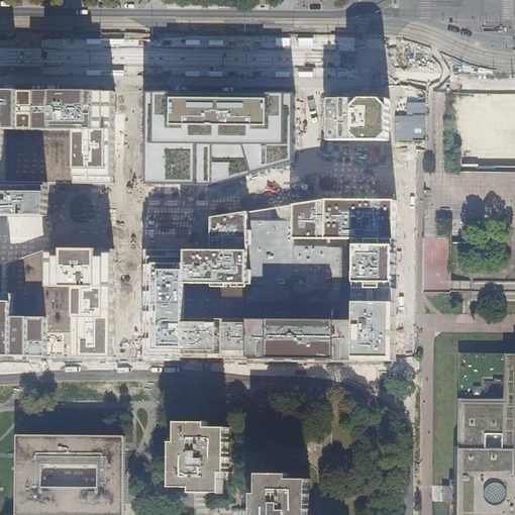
[(446,20),(446,14),(445,0),(399,0),(400,13),(399,199),(403,199),(406,199),(413,199),(419,199),(423,199),(430,199),(434,199),(439,199),(444,199),(445,20),(446,20)]
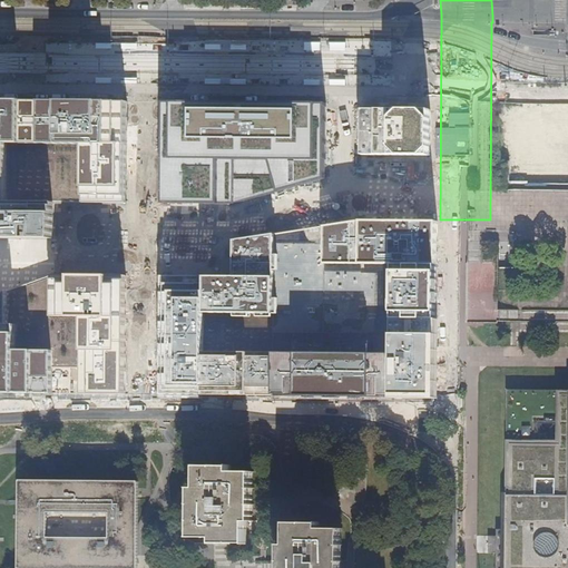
[(124,150),(124,98),(91,98),(0,97),(0,234),(52,234),(52,203),(124,203),(124,150)]
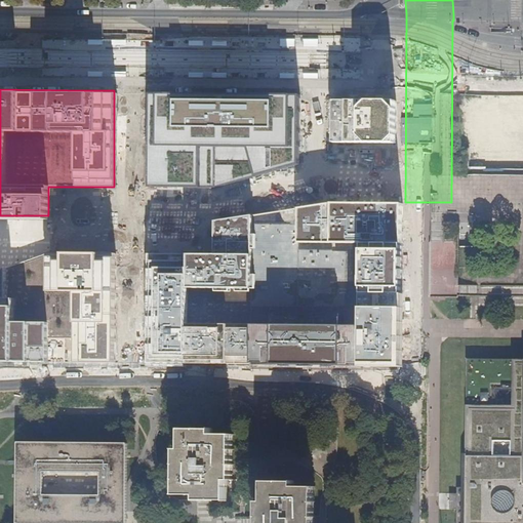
[(300,92),(151,92),(148,184),(211,183),(213,183),(302,156),(300,92)]
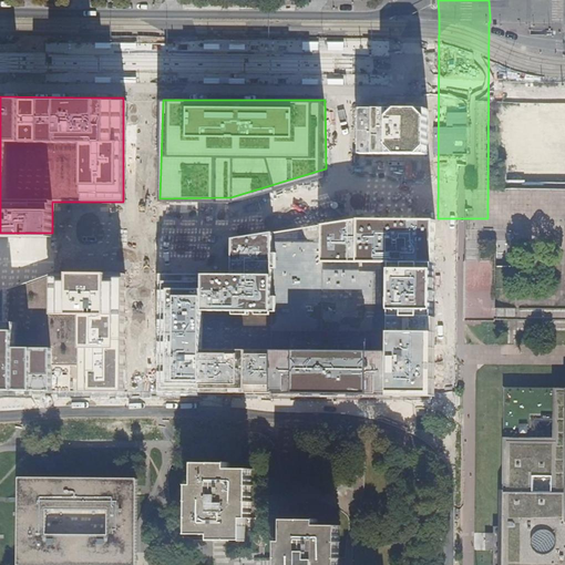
[(427,106),(356,106),(356,152),(376,152),(381,152),(425,153),(427,106)]
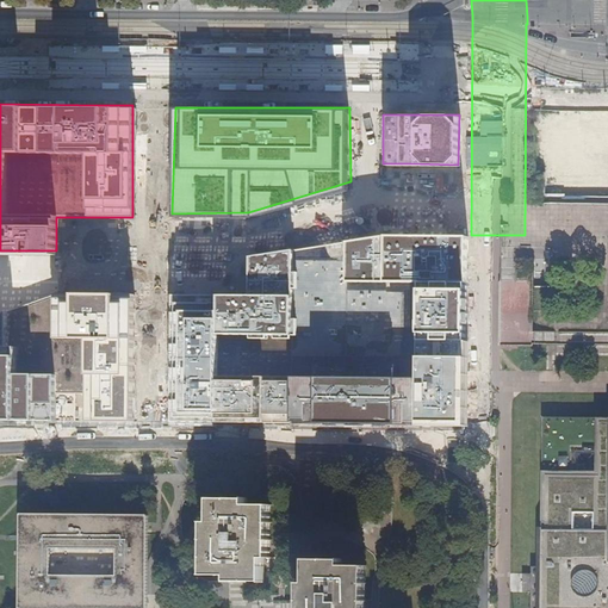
[(244,292),(167,292),(167,341),(167,373),(166,417),(223,417),(361,420),(459,422),(459,390),(460,314),(460,270),(460,235),(380,234),(244,253),(244,292)]
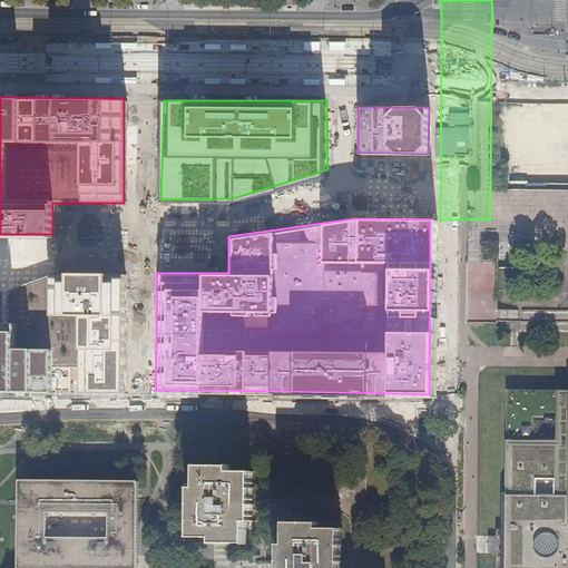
[(0,389),(51,389),(115,389),(116,349),(116,312),(117,273),(52,273),(50,273),(26,281),(1,289),(0,289),(0,389)]
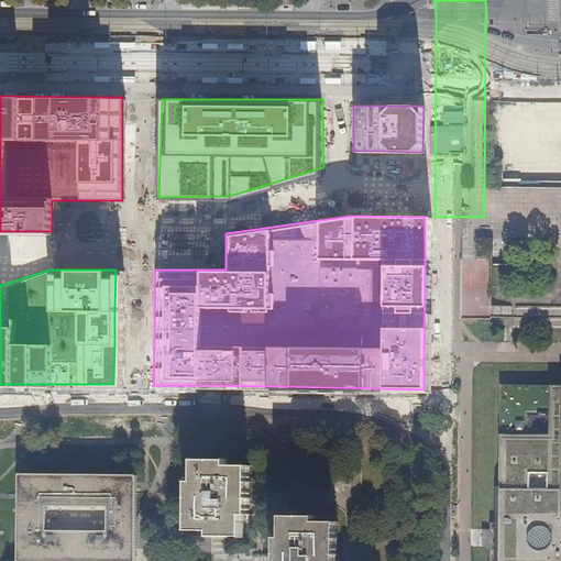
[(498,528),(497,546),(497,560),(560,560),(560,386),(499,386),(498,528)]
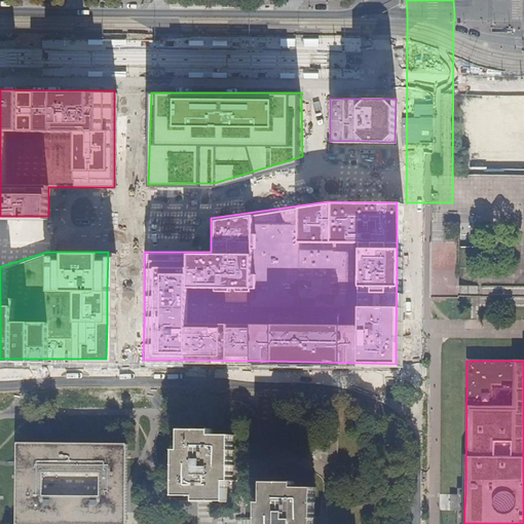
[(202,500),(227,500),(227,480),(232,480),(232,469),(232,464),(232,434),(214,434),(213,428),(182,427),(182,449),(177,449),(177,495),(197,495),(197,500),(202,500)]
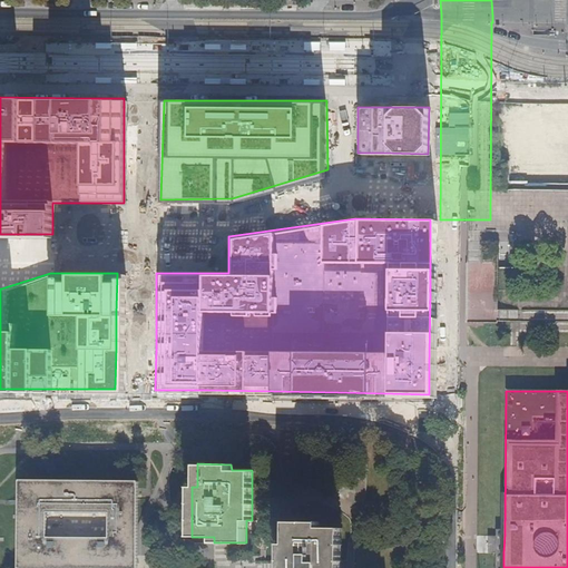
[(92,566),(134,566),(134,548),(135,527),(135,497),(135,487),(135,478),(17,478),(17,499),(17,503),(17,565),(92,566)]
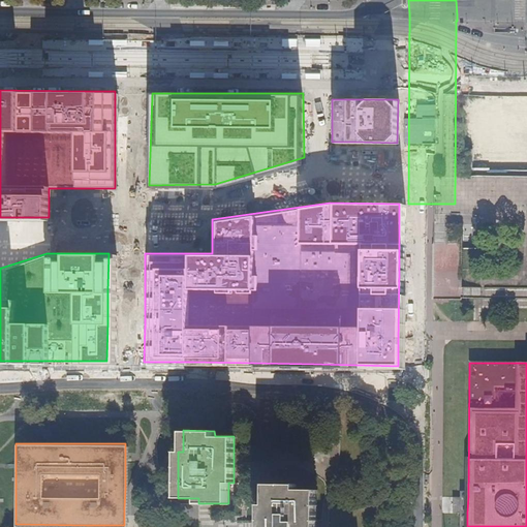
[(314,526),(314,517),(314,490),(293,490),(293,484),(262,484),(262,503),(258,503),(258,525),(257,526),(314,526)]
